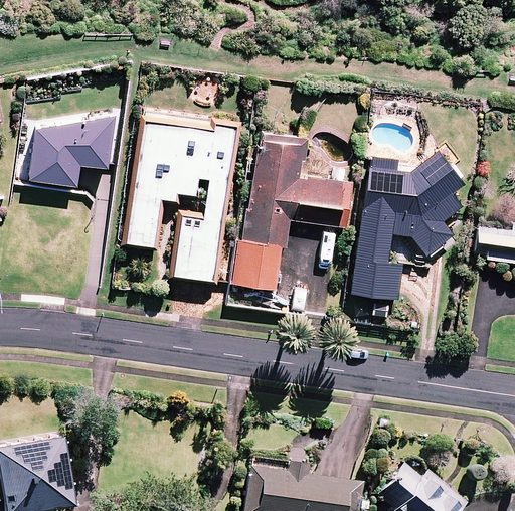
[(235,126),(145,114),(128,244),(154,247),(160,199),(177,201),(178,194),(195,196),(198,178),(209,180),(204,213),(182,210),(173,277),(214,282),(235,126)]
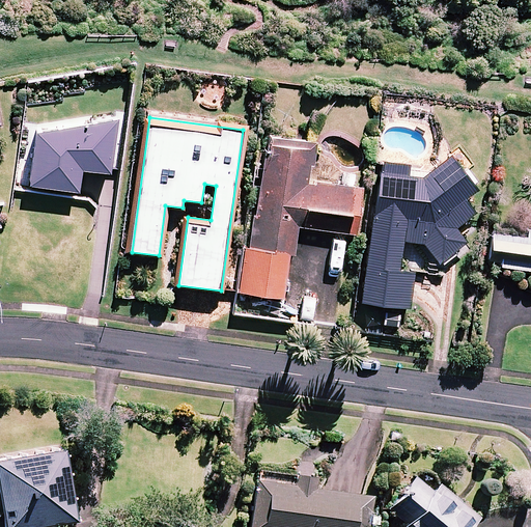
[(36,131),(28,185),(78,192),(81,168),(109,172),(117,118),(36,131)]
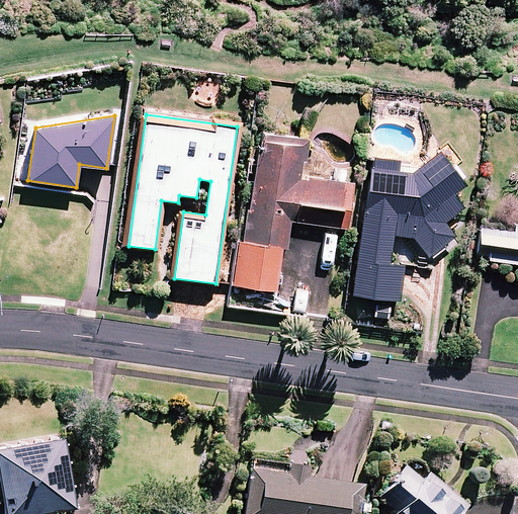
[(309,141),(259,135),(247,245),(238,244),(232,287),(277,292),(282,251),(287,251),(290,224),(348,231),(353,186),(304,180),(309,141)]
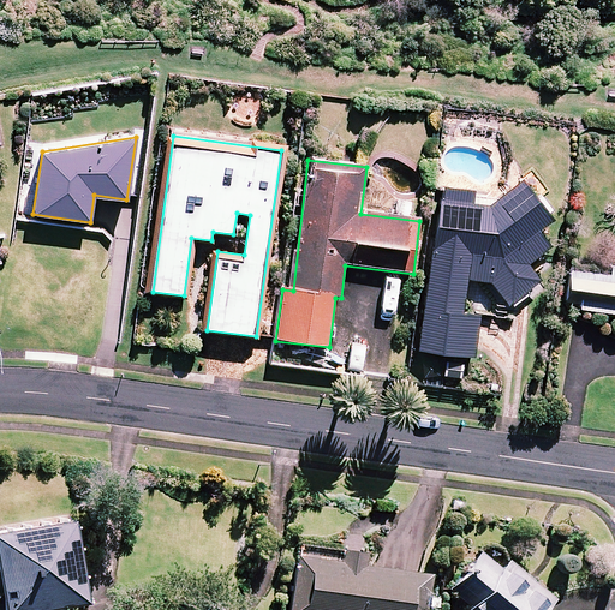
[(553,222),(523,181),(487,209),(475,209),(471,204),(472,192),(440,187),(418,352),(469,358),(473,317),(463,316),(466,281),(491,283),(507,305),(535,286),(523,269),(549,249),(537,233),(553,222)]
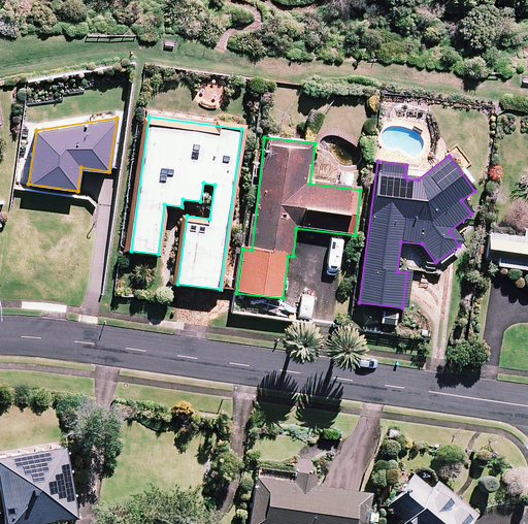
[(527,233),(489,230),(486,266),(527,268),(527,233)]
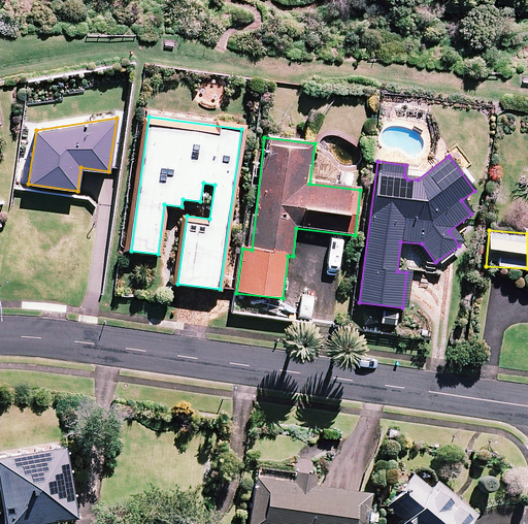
[(64,523),(72,522),(60,451),(0,460),(0,523),(64,523)]
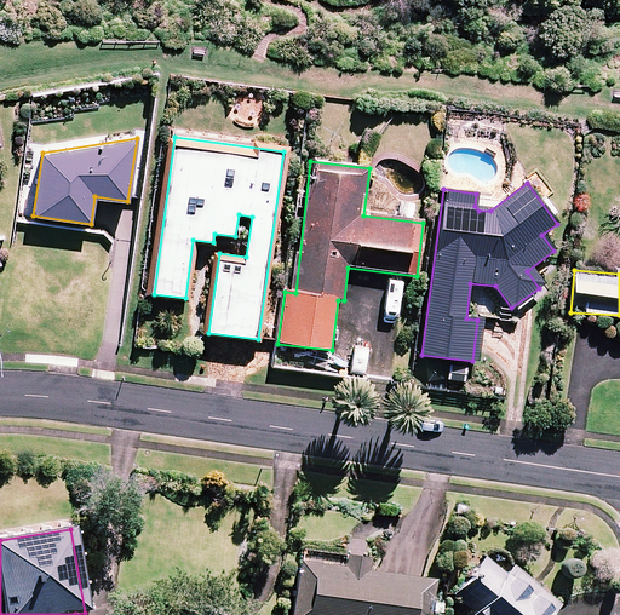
[(554,614),(558,609),(491,552),(452,598),(470,614),(554,614)]
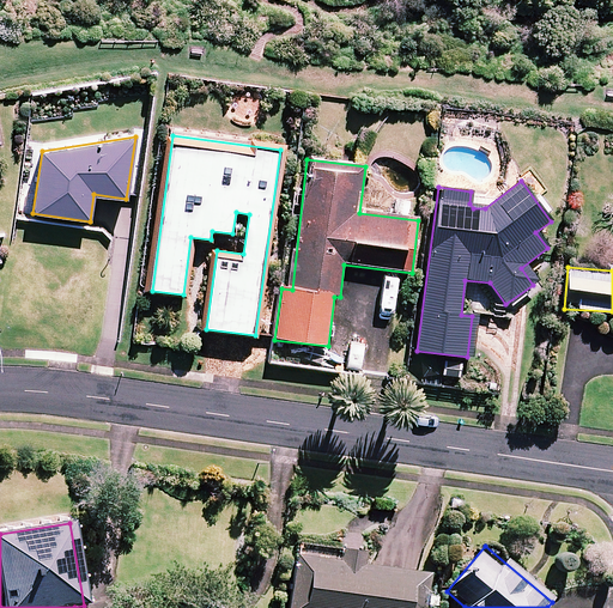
[(343,553),(341,560),(297,554),(290,607),(422,607),(426,578),(364,570),(365,555),(343,553)]
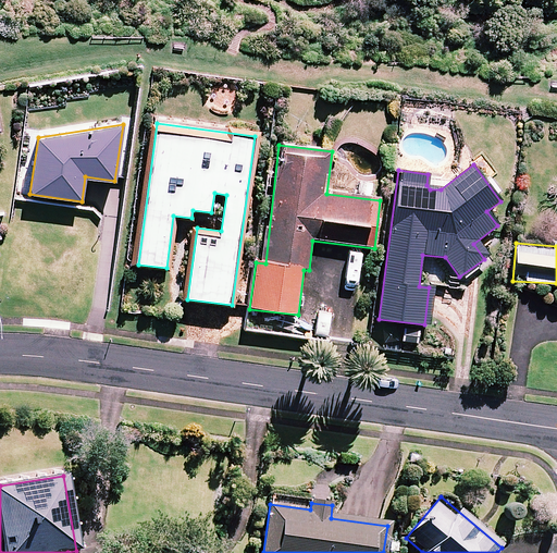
All buildings are outlined.
